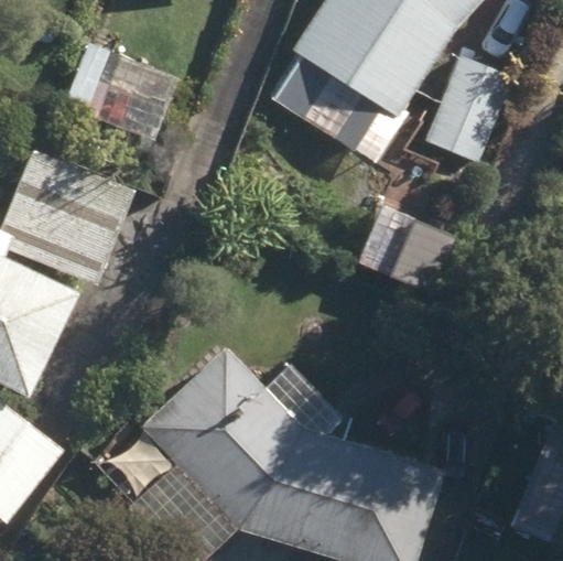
[(280,90),(355,146),(382,109),(399,117),(456,27),(480,0),(325,0),(292,53),(304,57),(280,90)]
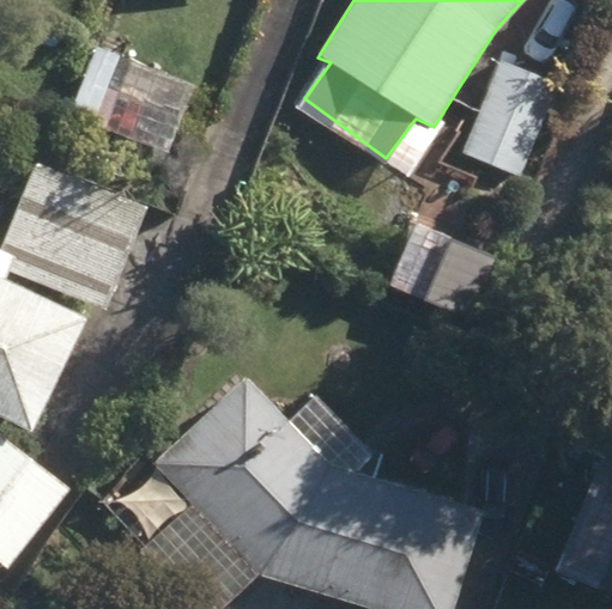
[(461,156),(519,180),(556,91),(497,66),(461,156)]
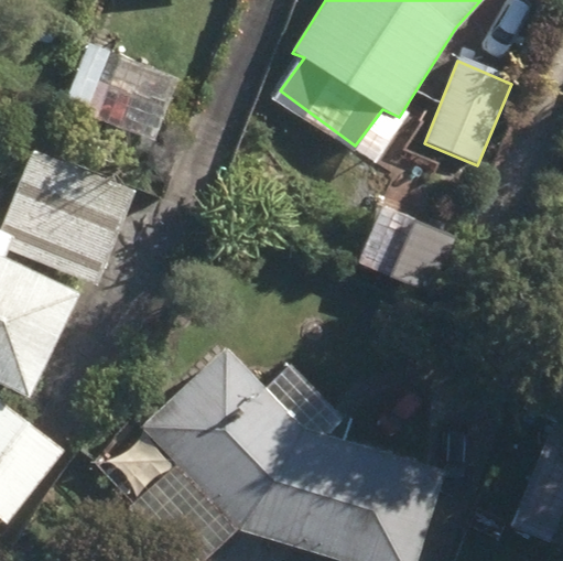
[(0,379),(31,395),(78,291),(4,256),(10,245),(93,283),(133,193),(38,149),(1,228),(0,227),(0,204),(6,194),(0,191),(0,379)]
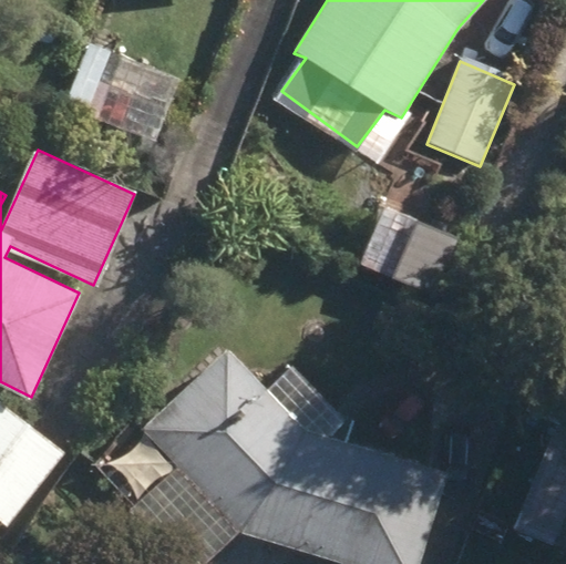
[(203,563),(240,529),(356,563),(420,563),(449,473),(332,437),(340,422),(289,369),(267,389),(228,348),(141,428),(176,467),(126,512),(175,563),(203,563)]
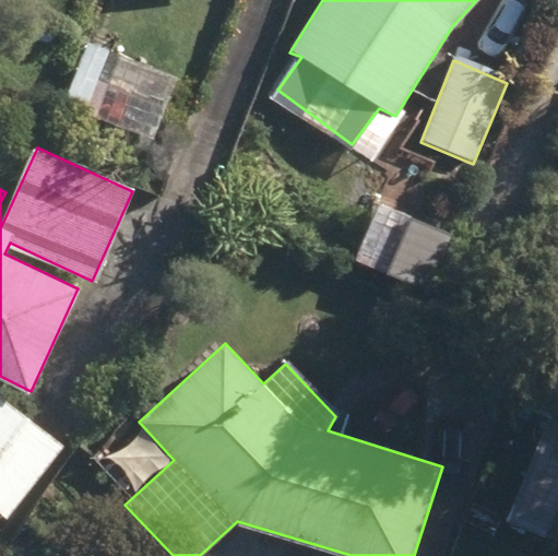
[(0,520),(3,523),(63,448),(0,398),(0,520)]
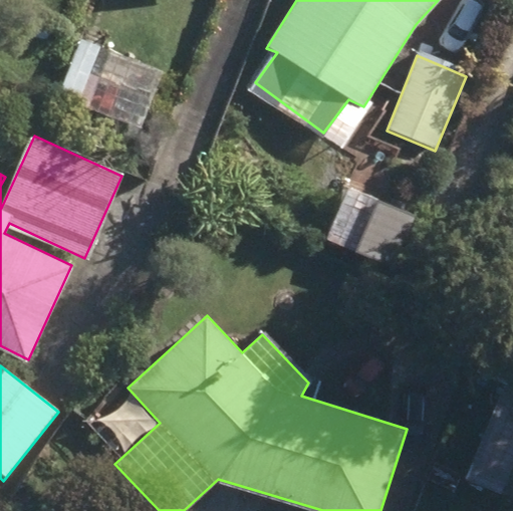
[(512,466),(501,497),(512,501),(512,466)]
